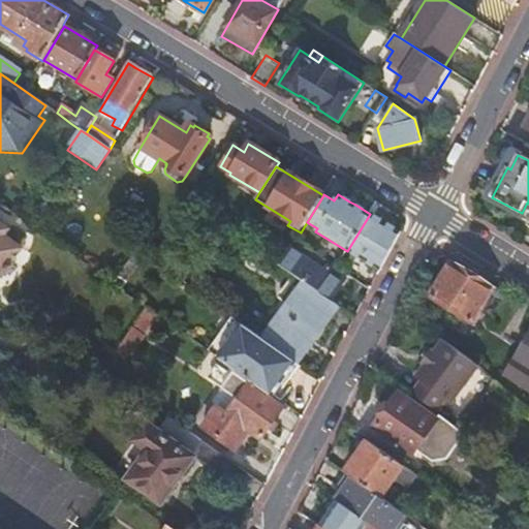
[(400,232),(370,214),(347,251),(380,271),(400,232)]
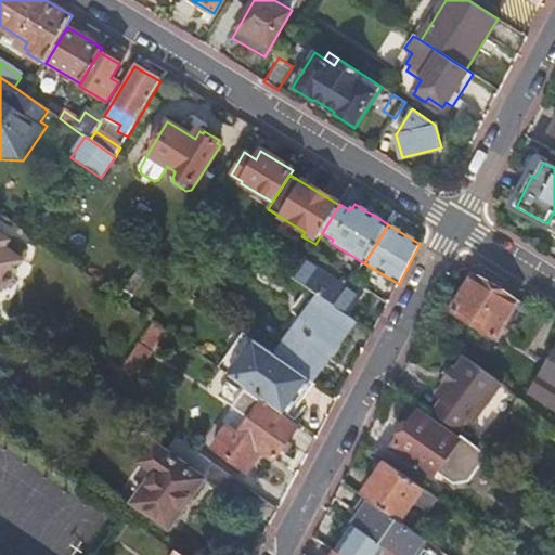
[(0,235),(0,285),(4,288),(24,261),(5,249),(10,243),(0,235)]
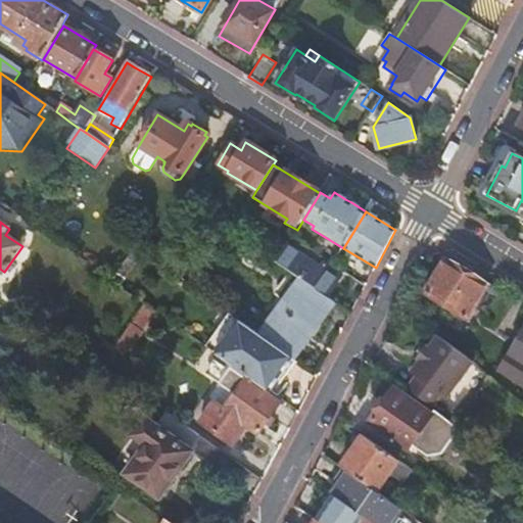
[(276,264),(298,279),(327,298),(341,277),(324,265),(322,269),(288,246),(276,264)]
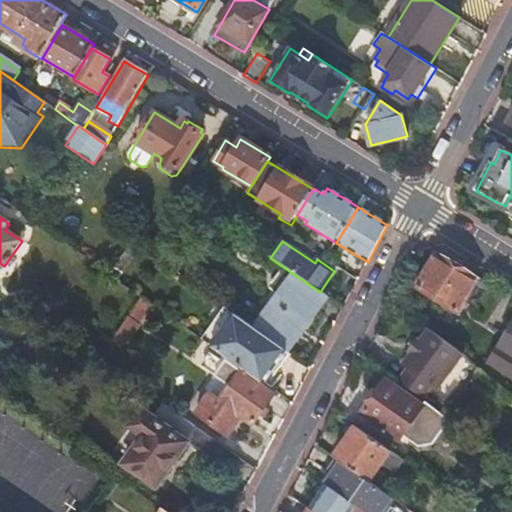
[(109,275),(119,282),(136,258),(139,260),(146,251),(133,242),(109,275)]
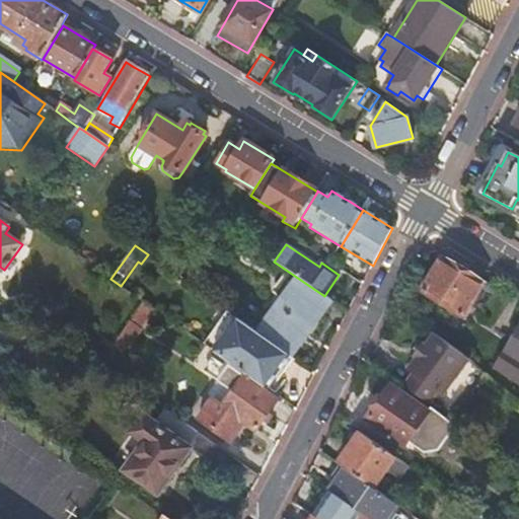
[(169,250),(161,265),(168,269),(177,256),(169,250)]
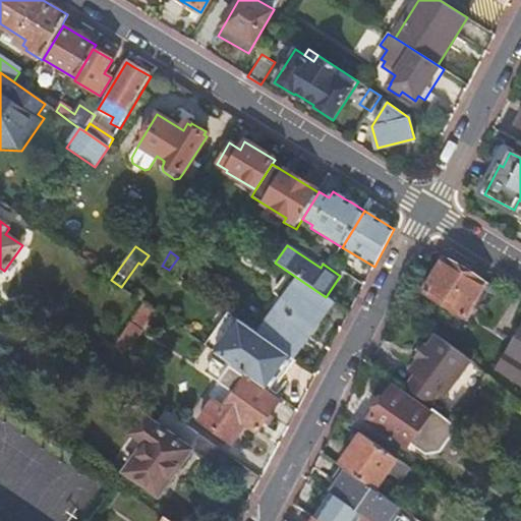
[(486,286),(444,259),(422,292),(464,320),(486,286)]
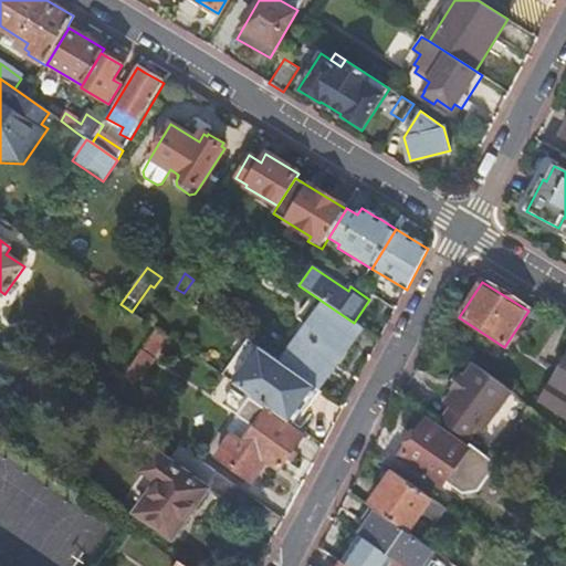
[(315,387),(316,388),(360,327),(354,323),(323,302),(280,362),(315,387)]
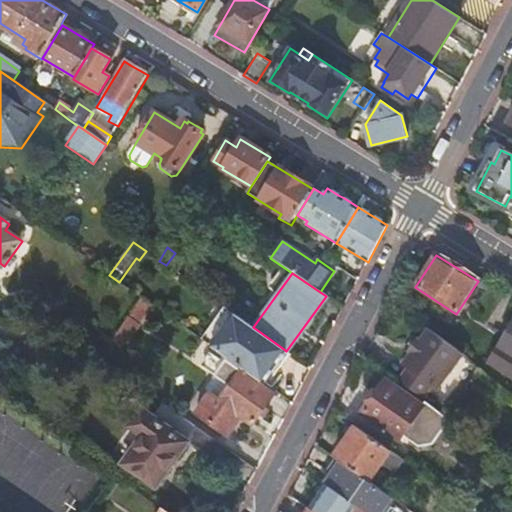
[(124,348),(153,305),(142,298),(113,341),(124,348)]
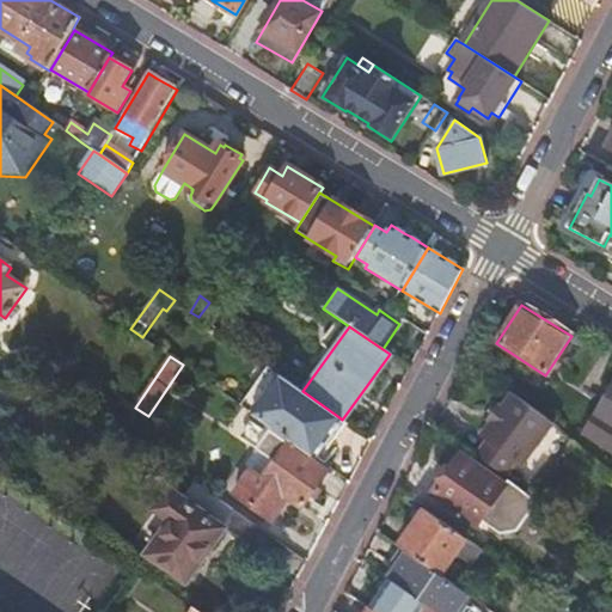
[(254,416),(313,457),(341,418),(303,391),(281,377),(254,416)]
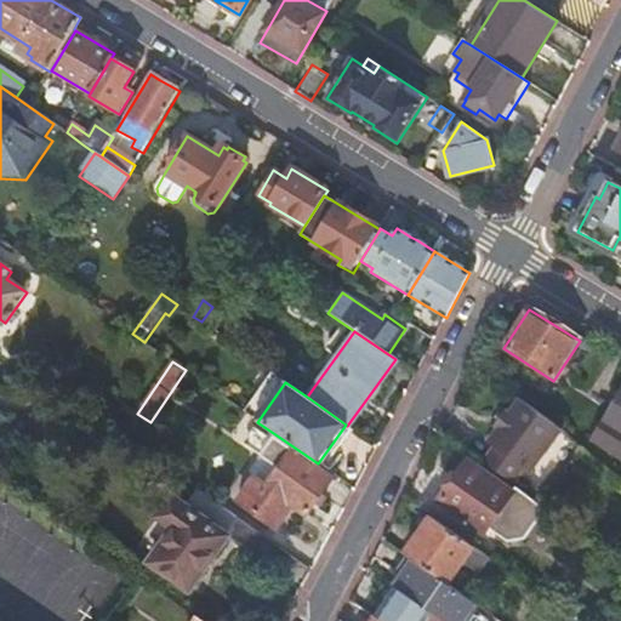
[(620,389),(592,438),(620,455),(620,389)]
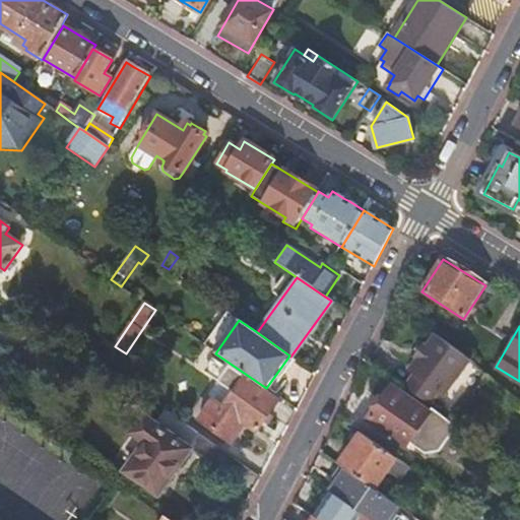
[(438,394),(443,398),(470,362),(436,335),(427,347),(424,345),(414,358),(417,360),(408,372),(413,376),(438,394)]
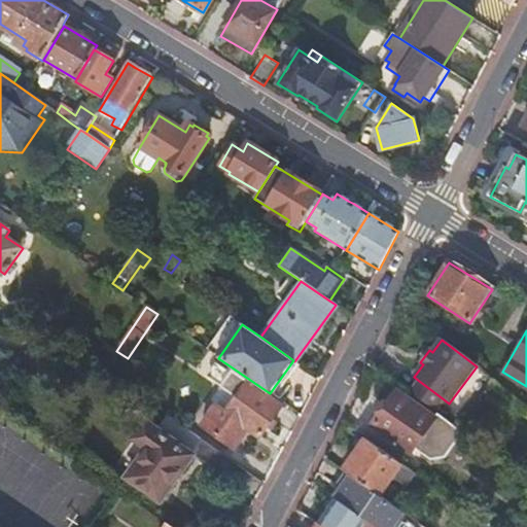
[(210,376),(219,383),(226,373),(216,365),(210,376)]
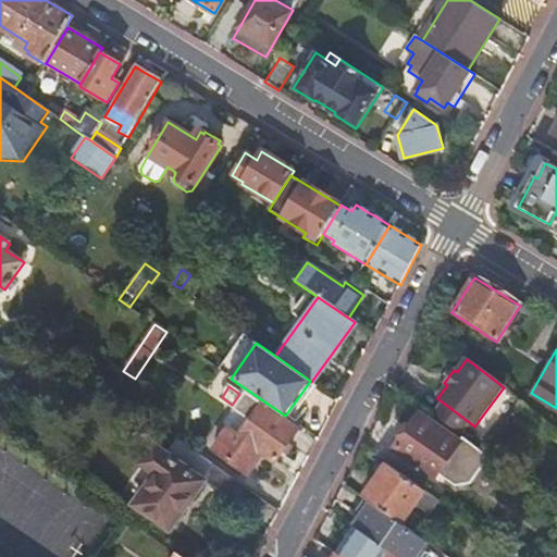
[(275,462),(299,430),(243,390),(239,394),(232,405),(254,419),(250,422),(242,436),(229,429),(214,449),(249,473),(263,454),(275,462)]
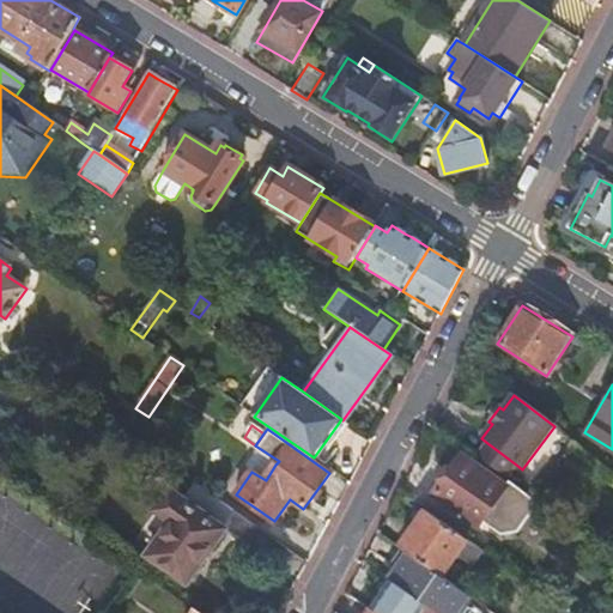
[(516,465),(487,443),(477,457),(505,479),(516,465)]
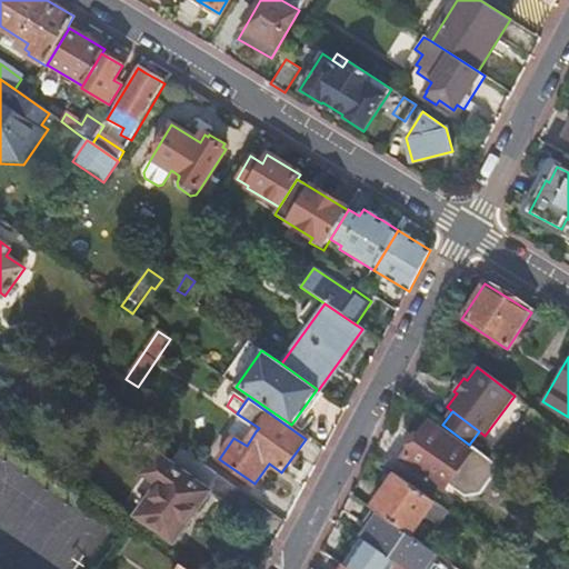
[(256,431),(238,420),(229,433),(233,438),(247,446),(256,431)]
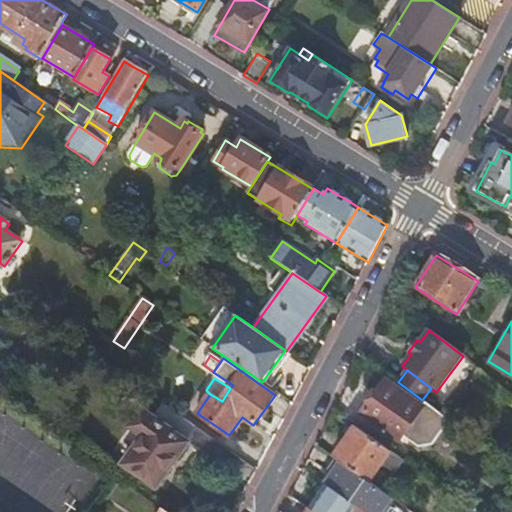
[(432,445),(450,421),(425,402),(422,407),(386,380),(361,413),(398,440),(402,435),(417,447),(432,445)]
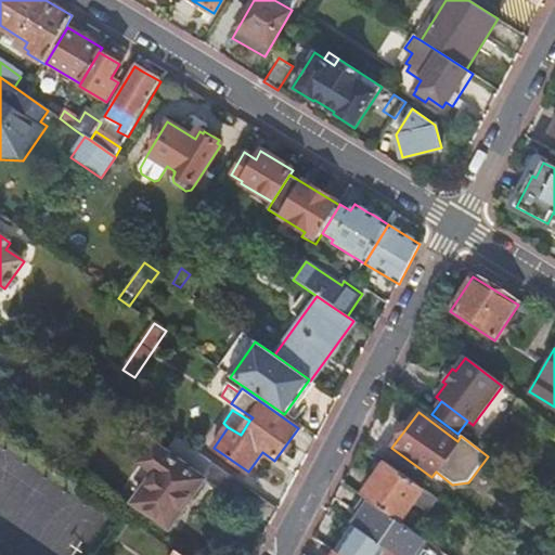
[(237,505),(249,489),(178,439),(167,454),(154,446),(142,463),(156,474),(134,505),(169,530),(203,481),(237,505)]
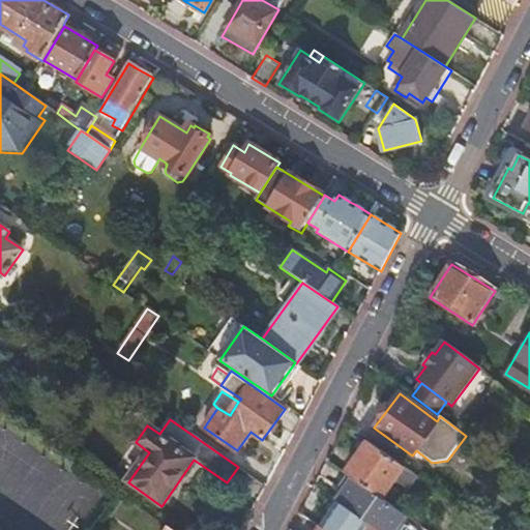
[(351,478),(383,500),(394,481),(404,466),(367,442),(364,446),(360,453),(347,475),(351,478)]
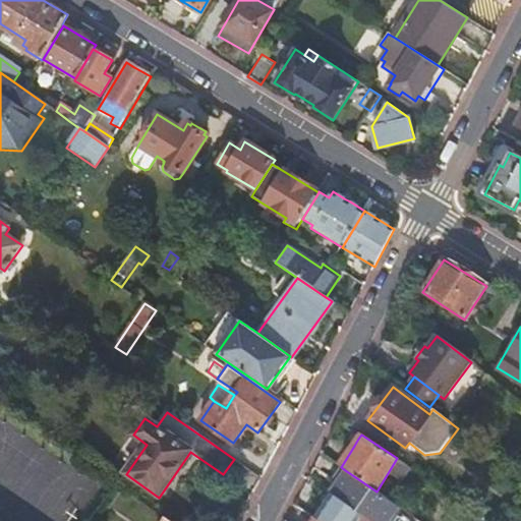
[(358,439),(353,436),(348,443),(354,446),(358,439)]
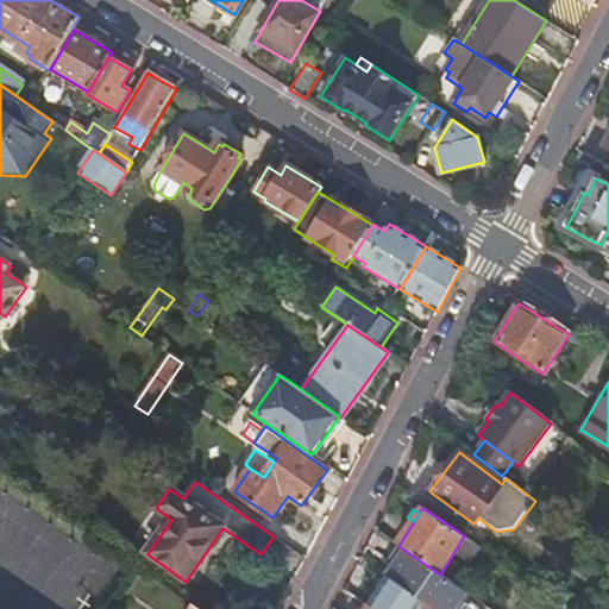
[(481,546),(464,535),(453,553),(470,564),(481,546)]
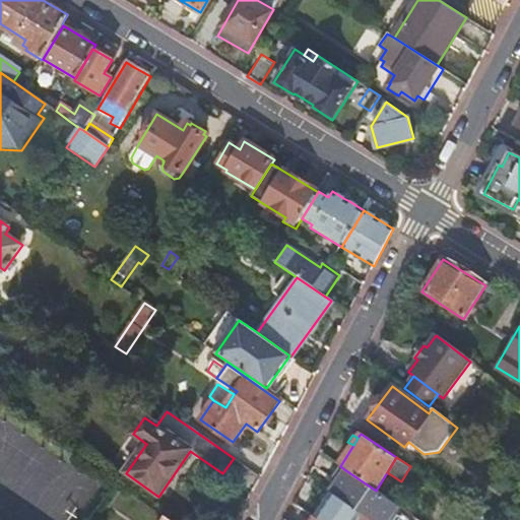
[(392,519),(401,508),(376,491),(344,469),(329,491),(332,493),(372,519),(392,519)]
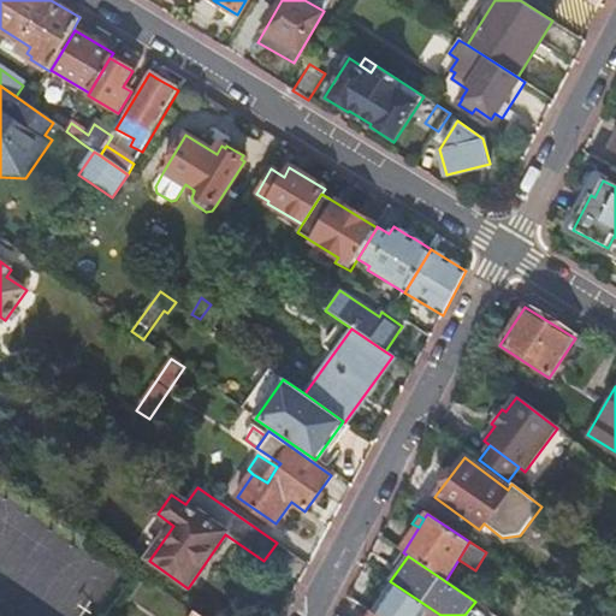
[(440,615),(394,584),(374,612),(378,615),(440,615)]
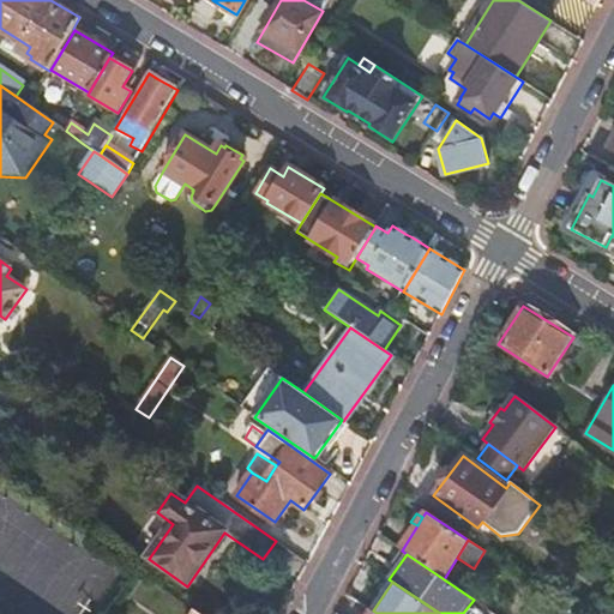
[(584,613),(612,613),(613,612),(613,606),(596,595),(584,613)]
